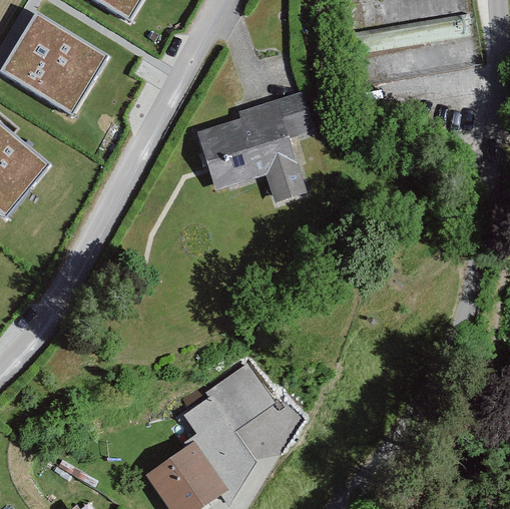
[(101,0),(125,14),(133,0),(101,0)]
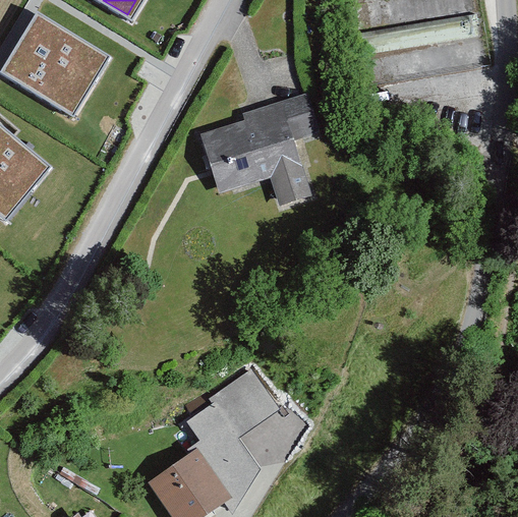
[(35,9),(0,69),(71,111),(107,50),(35,9)]
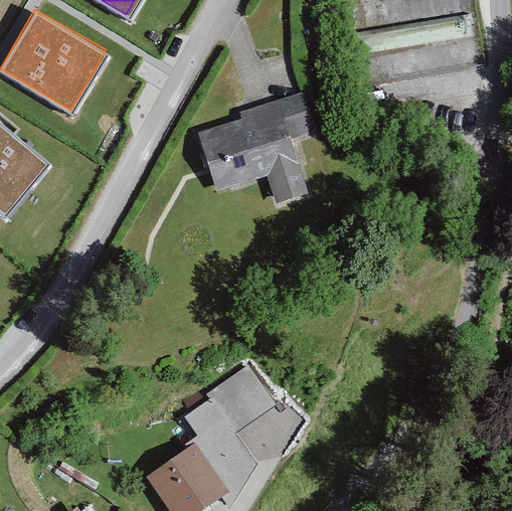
[(315,131),(304,92),(237,111),(240,119),(199,131),(216,190),(269,175),(276,202),(307,193),(292,138),(315,131)]
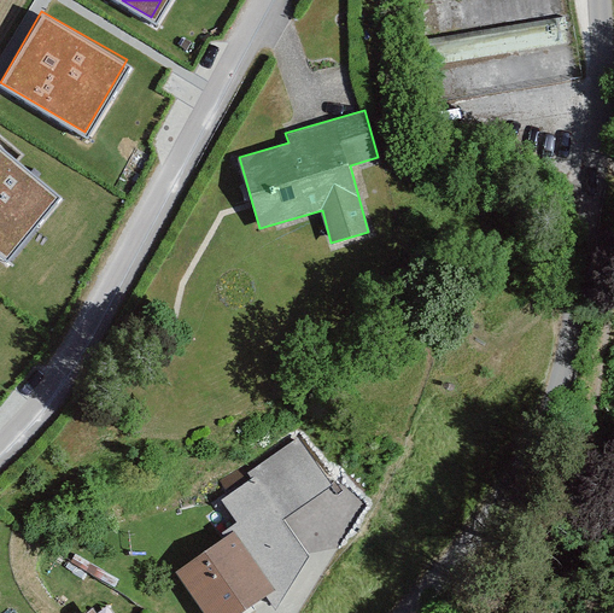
[(0,254),(1,255),(54,191),(0,145),(0,254)]
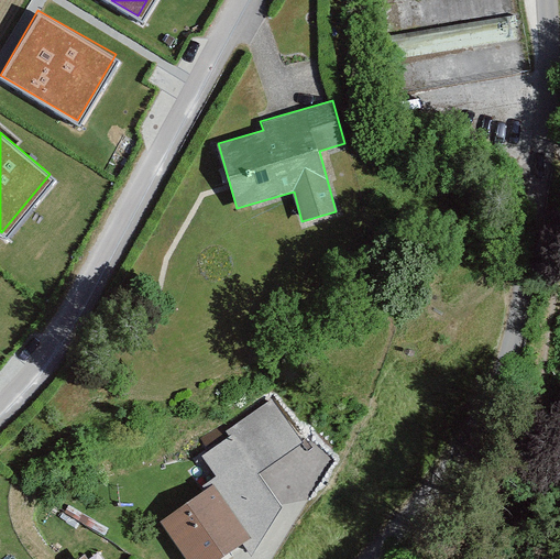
[(221,558),(250,539),(212,486),(161,523),(186,558),(221,558)]
